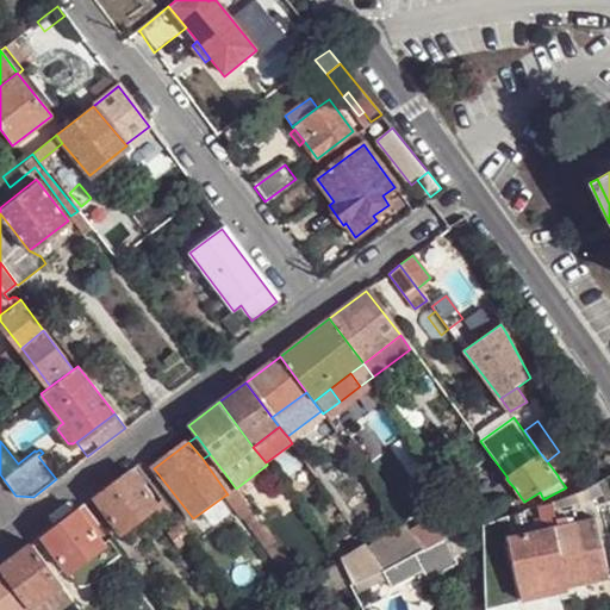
[(129,470),(93,497),(119,530),(154,503),(129,470)]
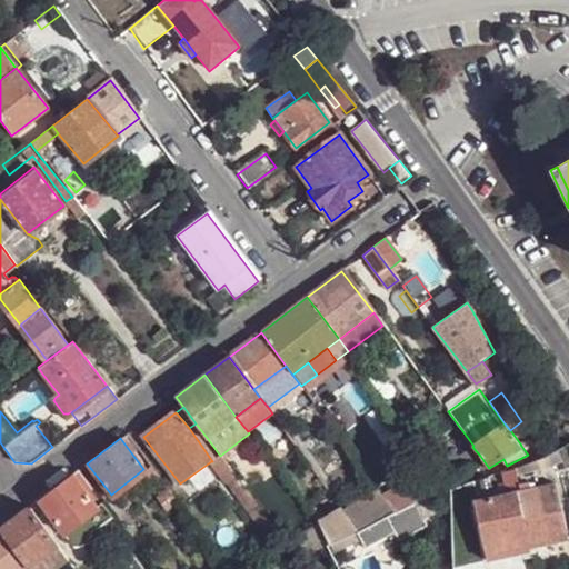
[(455,448),(442,456),(451,470),(480,456),(472,447),(460,456),(455,448)]
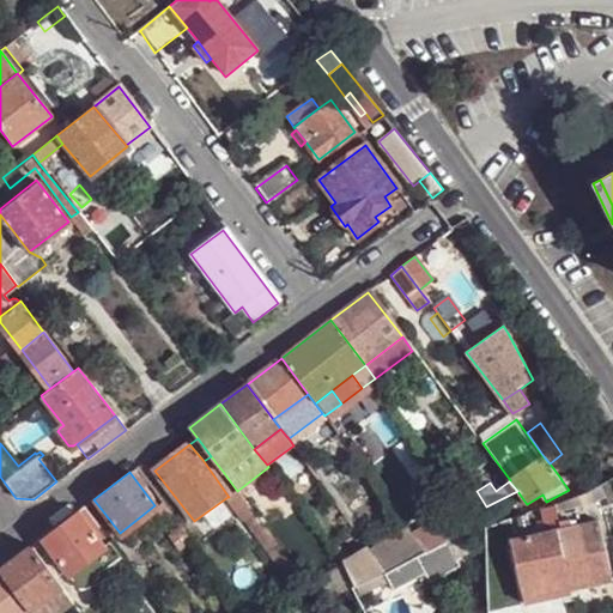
[(298,590),(308,584),(237,491),(229,497),(228,497),(298,590)]
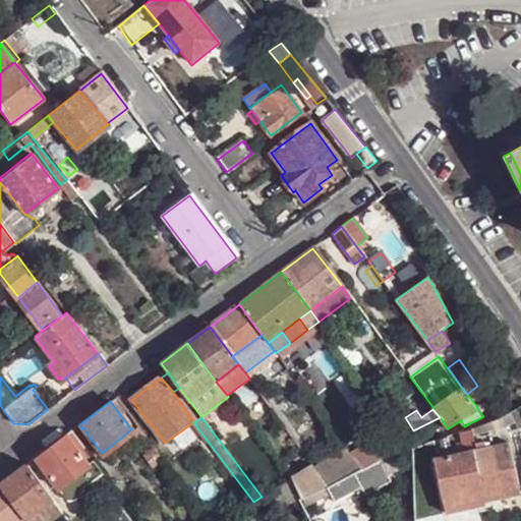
[(402,436),(413,430),(405,417),(395,424),(396,426),(402,436)]
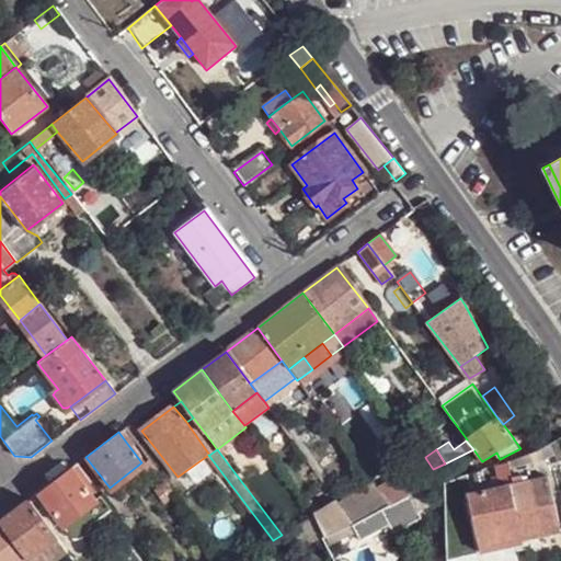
[(481,460),(473,449),(445,464),(433,469),(441,480),(481,460)]
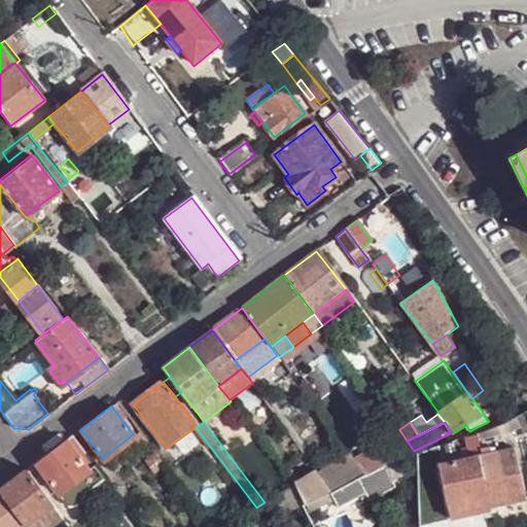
[(139,429),(133,434),(144,449),(150,444),(139,429)]
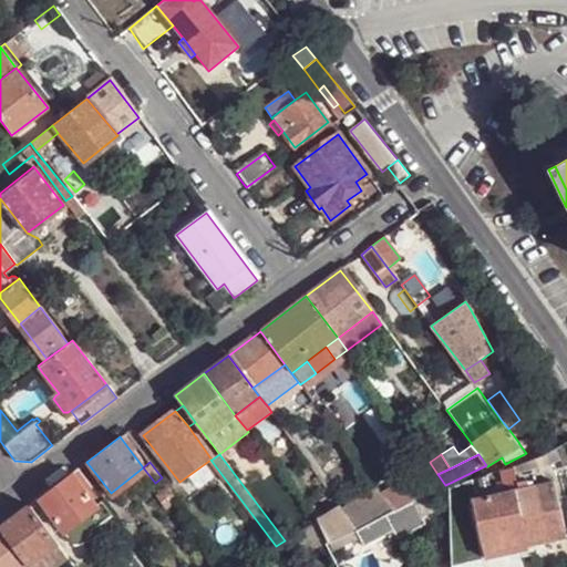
[(445,485),(437,474),(431,464),(379,491),(393,509),(415,500),(445,485)]
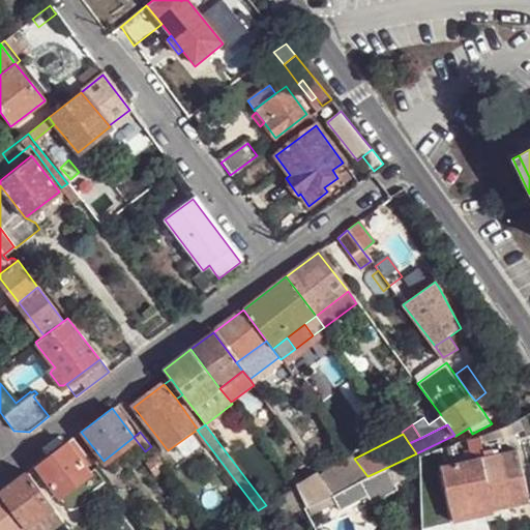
[(72,438),(67,442),(90,473),(96,469),(72,438)]
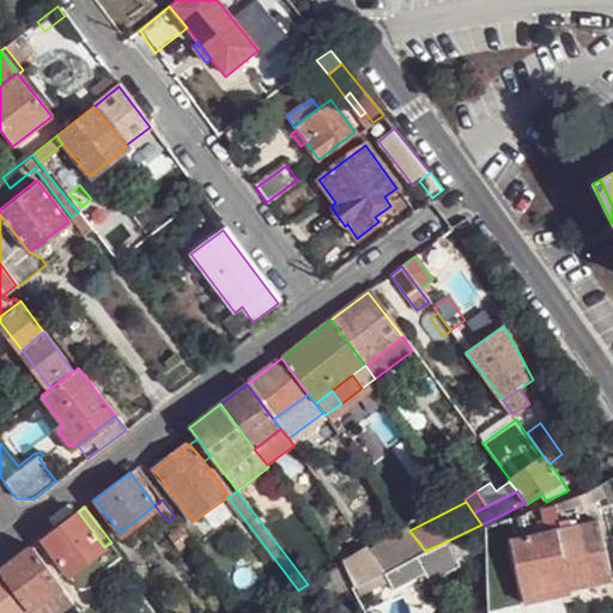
[(78,511),(42,538),(68,575),(104,547),(78,511)]
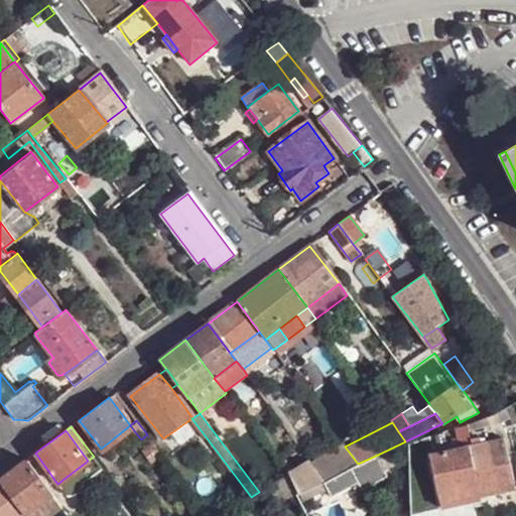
[(455,453),(430,459),(439,498),(480,490),(481,499),(515,491),(515,490),(507,442),(483,446),(482,441),(454,447),(455,453)]
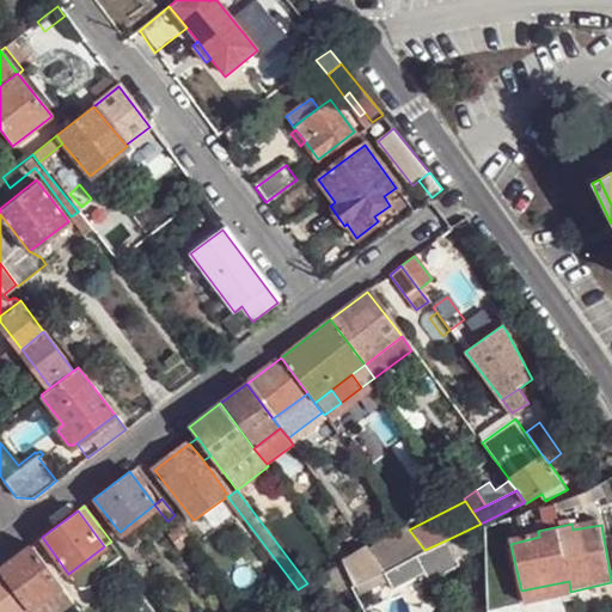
[(182,549),(193,540),(182,526),(171,534),(182,549)]
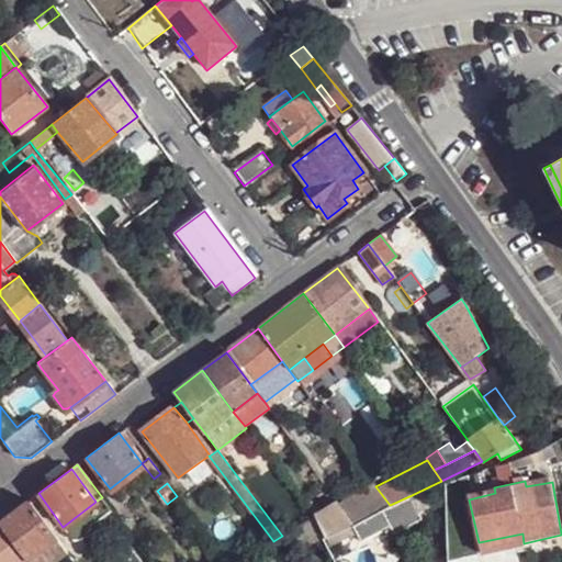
[(390,505),(375,486),(340,505),(353,523),(390,505)]
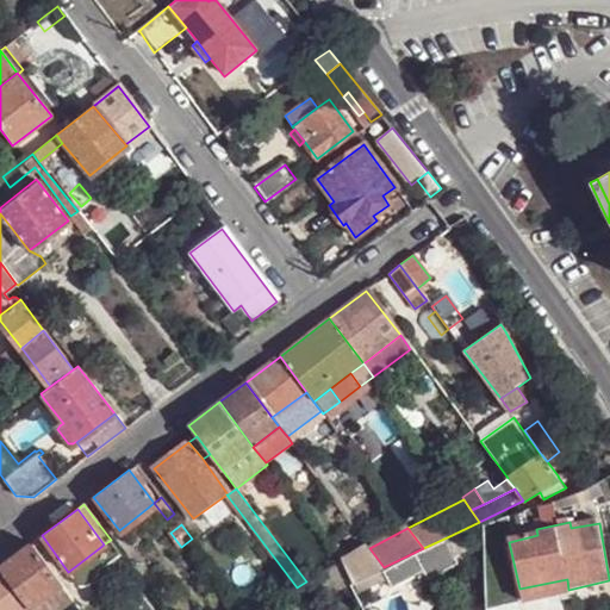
[(384,567),(363,578),(368,586),(387,577),(392,585),(423,570),(428,579),(458,561),(447,537),(423,548),(384,567)]
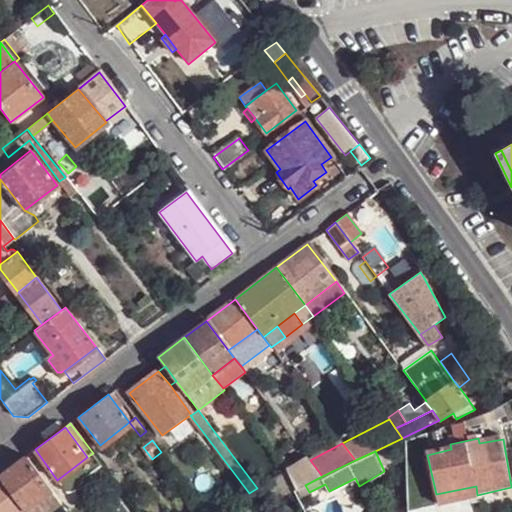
[(57,480),(66,492),(67,491),(74,491),(81,486),(83,480),(102,465),(93,453),(87,457),(57,480)]
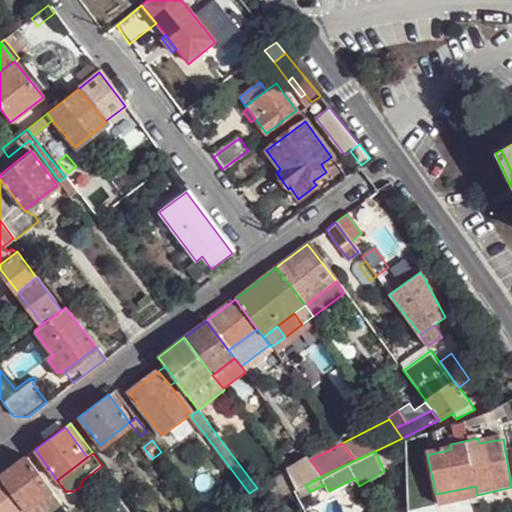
[(283,456),(277,460),(282,466),(285,469),(290,465),(283,456)]
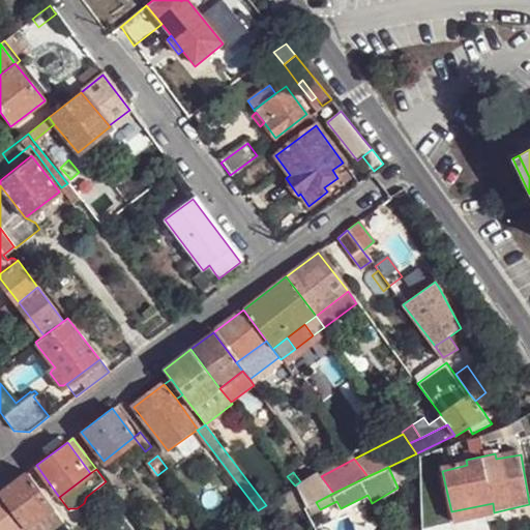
[(25,529),(53,509),(27,473),(0,493),(0,529),(25,529)]
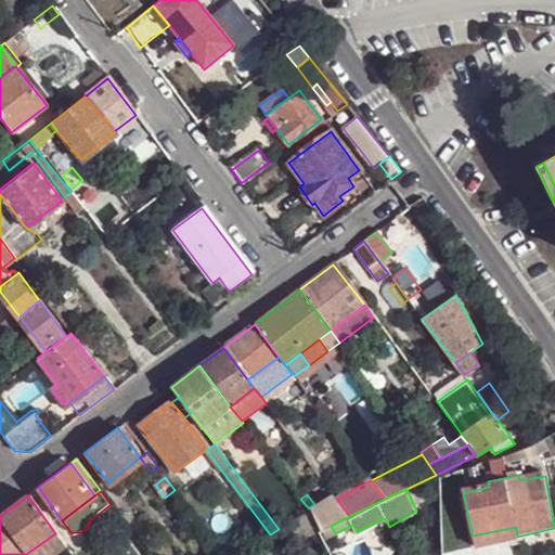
[(336,499),(335,498),(310,508),(323,530),(331,526),(349,516),(336,499)]
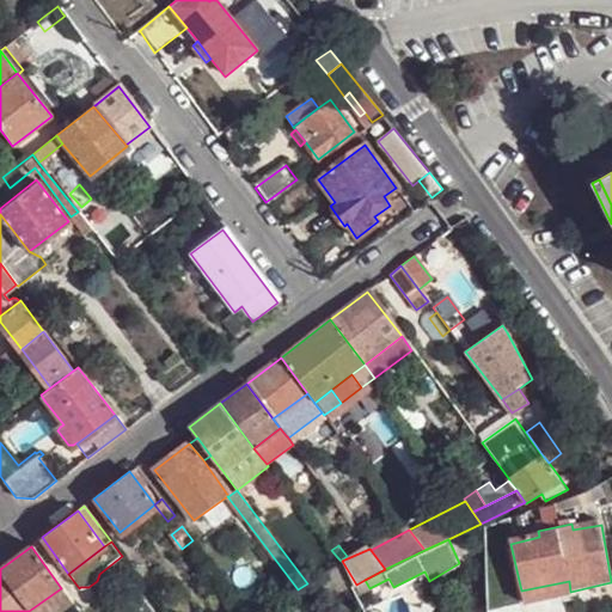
[(342,561),(307,583),(317,595),(320,601),(356,585),(342,561)]
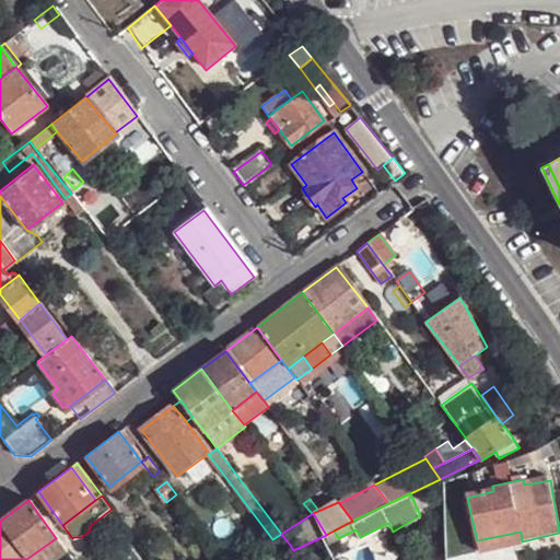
[(521,532),(477,540),(479,555),(523,546),(522,541),(521,532)]
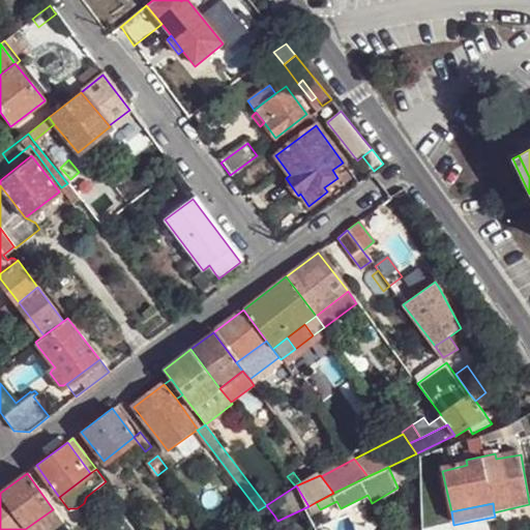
[(51,529),(62,522),(53,509),(25,529),(51,529)]
